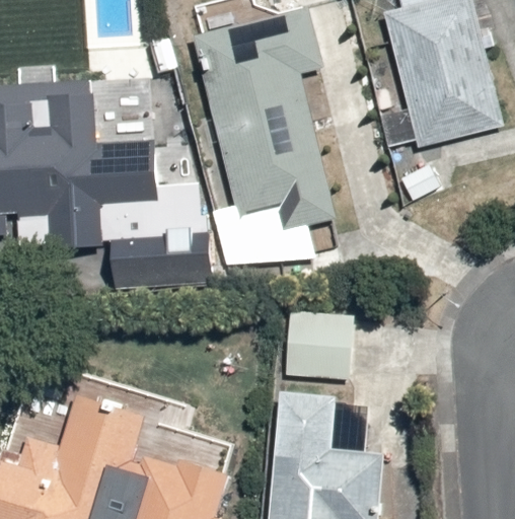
[(396,0),(398,7),(388,9),(414,148),(514,124),(514,97),(492,0),(396,0)]
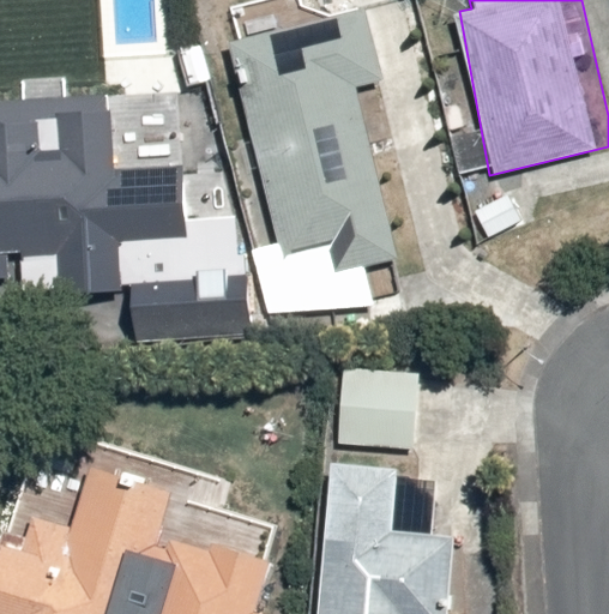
[(229,44),(281,242),(267,241),(267,311),(385,307),(384,258),(396,256),(351,85),(387,76),(369,7),(229,44)]
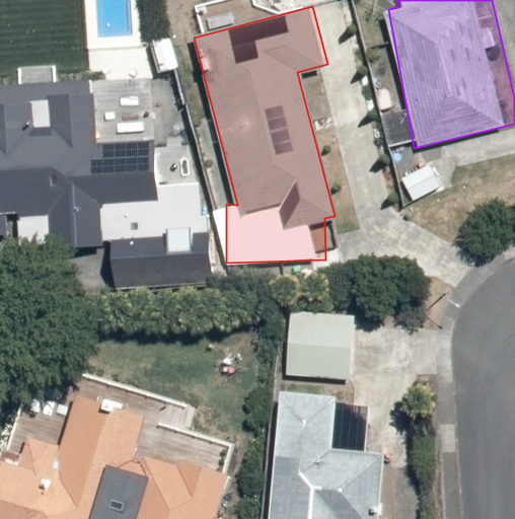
[(0,234),(6,234),(5,210),(21,209),(21,227),(51,226),(52,247),(145,244),(147,293),(216,290),(213,223),(196,223),(194,184),(164,186),(159,80),(140,80),(139,54),(108,55),(109,78),(58,80),(57,53),(14,55),(15,80),(0,80),(0,234)]
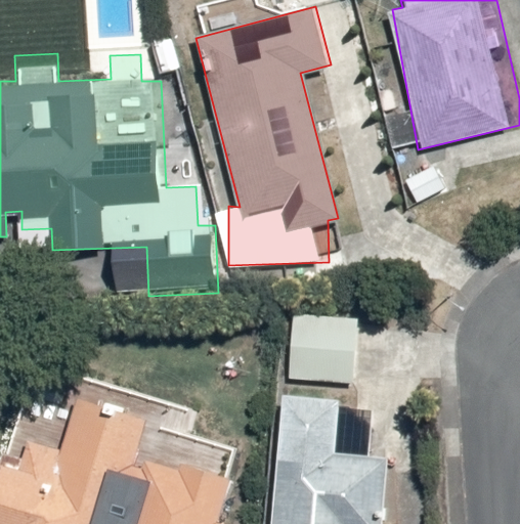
[(362,318),(293,316),(289,379),(359,383),(362,318)]
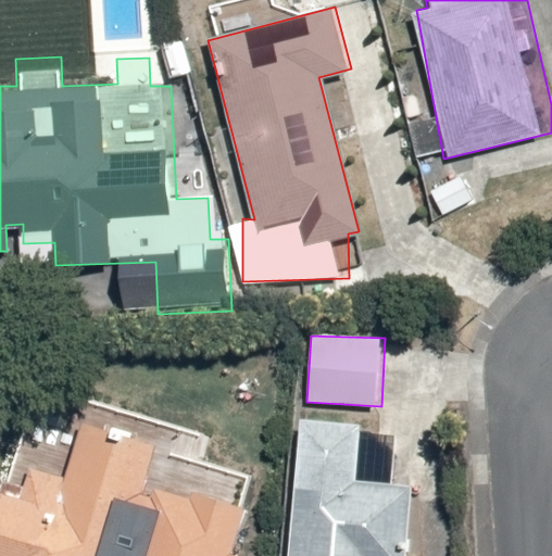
[(405,417),(300,409),(286,555),(405,555),(413,483),(399,482),(405,417)]
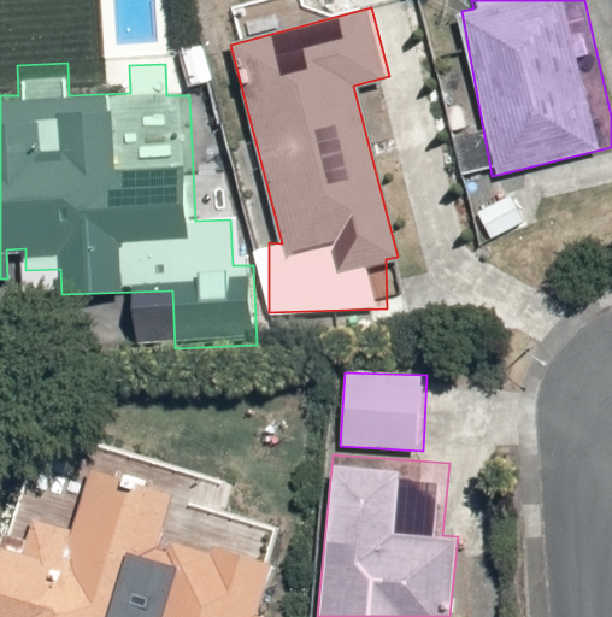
[(271,616),(262,615),(278,557),(222,541),(218,553),(193,547),(198,533),(176,527),(187,489),(98,465),(81,530),(36,518),(30,540),(3,533),(0,542),(0,616),(271,616)]
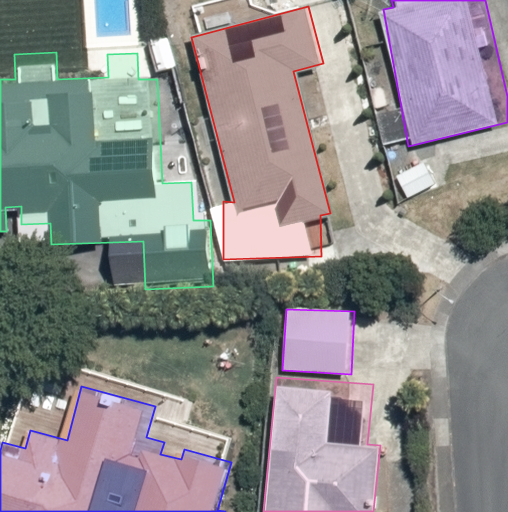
All buildings are outlined.
